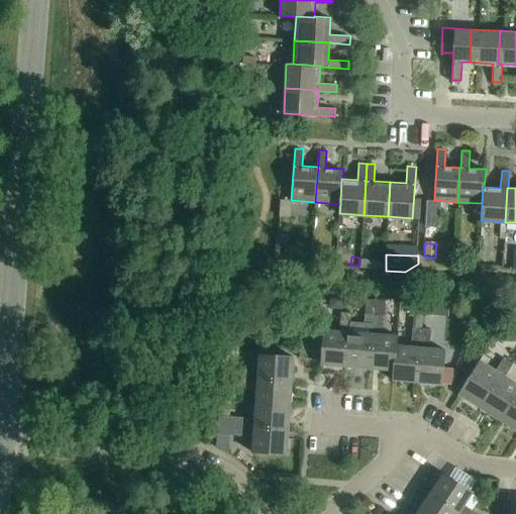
[(329,295),(328,307),(340,308),(340,296),(329,295)]
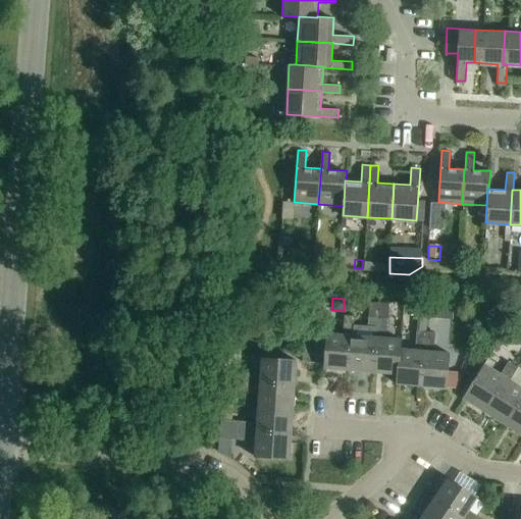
[(369,301),(367,316),(377,317),(377,316),(378,304),(378,302),(369,301)]
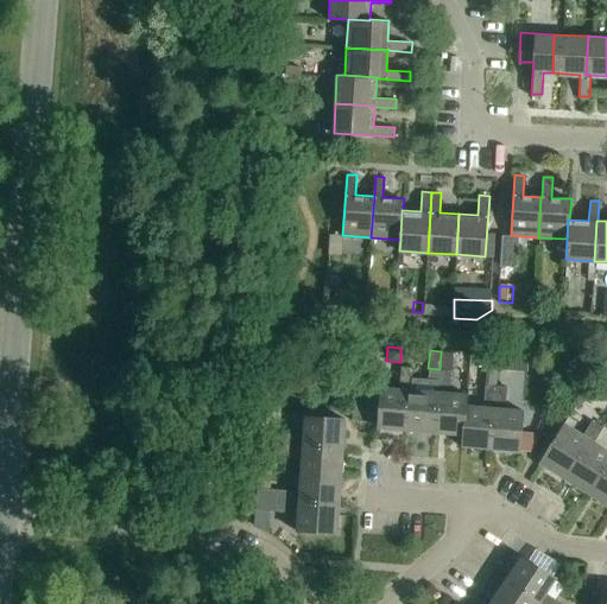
[(441,354),(440,368),(450,369),(451,354),(441,354)]
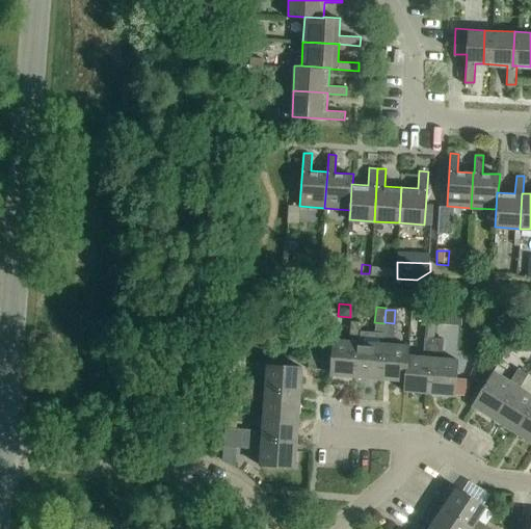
[(435,320),(457,323),(461,316),(455,312),(436,310),(435,320)]
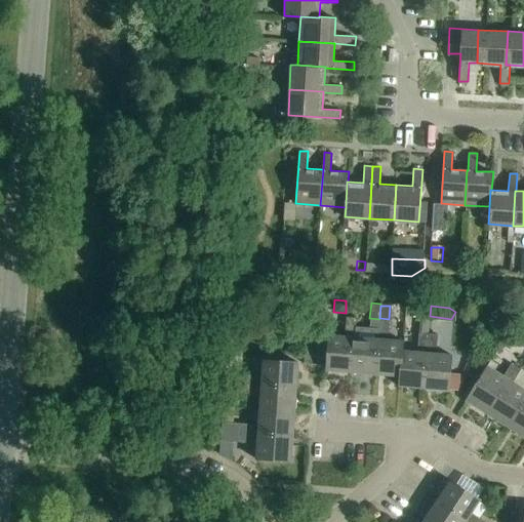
[(353,336),(354,336),(356,317),(346,316),(344,335),(328,334),(325,369),(350,371),(353,336)]
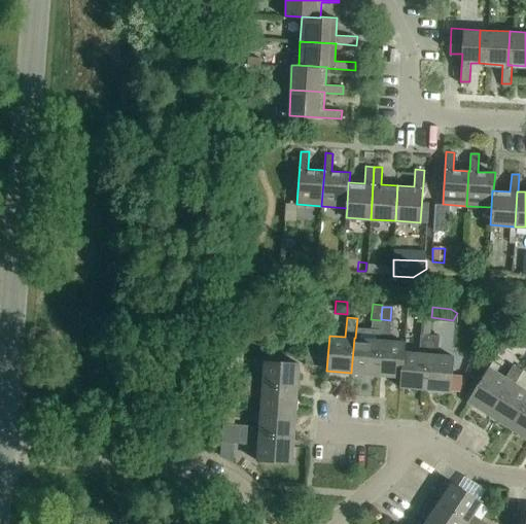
[(354,338),(351,373),(376,375),(381,320),(371,319),(370,339),(355,338),(354,338)]
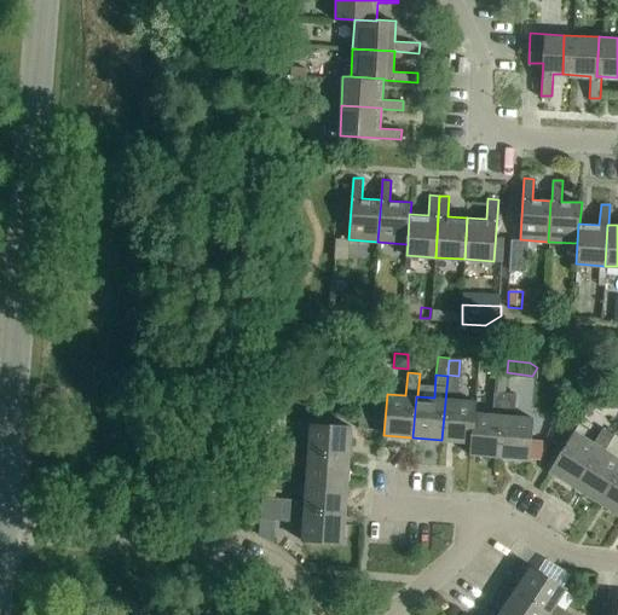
[(448,376),(442,440),(471,442),(473,412),(474,412),(475,401),(457,399),(458,376),(448,376)]
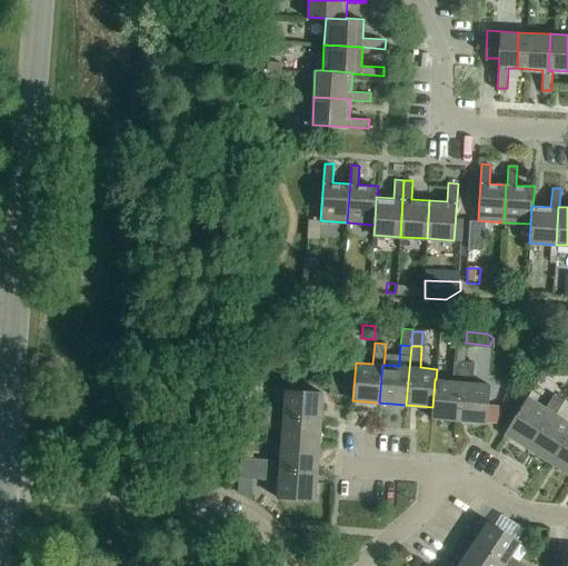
[(567,360),(564,358),(556,370),(567,377),(567,360)]
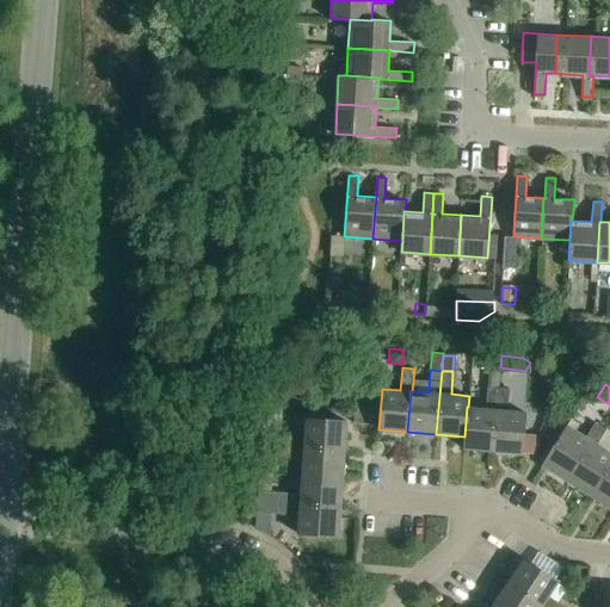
[(492,450),(498,386),(487,385),(485,408),(468,407),(467,407),(464,437),(463,447),(492,450)]
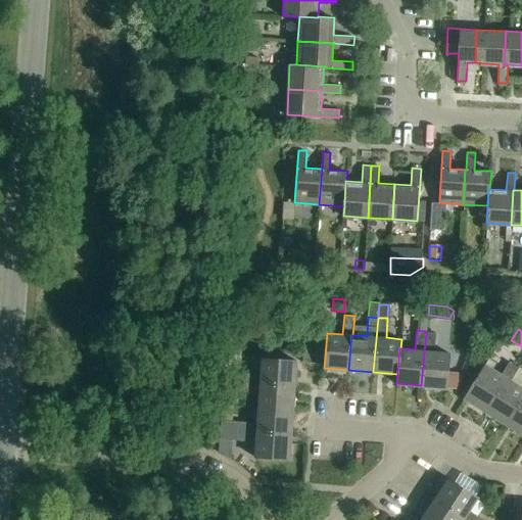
[(426,331),(421,385),(446,387),(449,352),(434,351),(435,332),(426,331)]
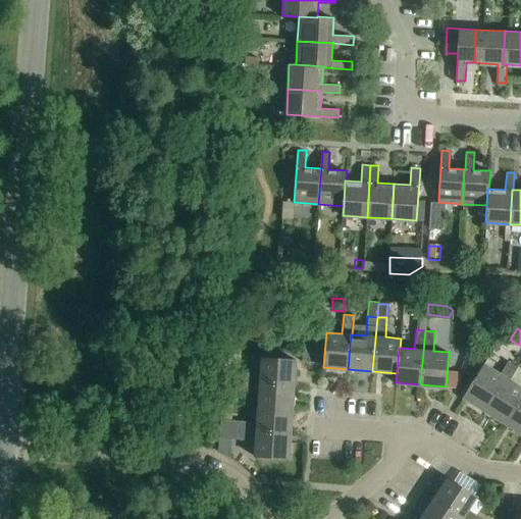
[(240,380),(294,384),(296,359),(261,357),(260,372),(241,370),(240,380)]
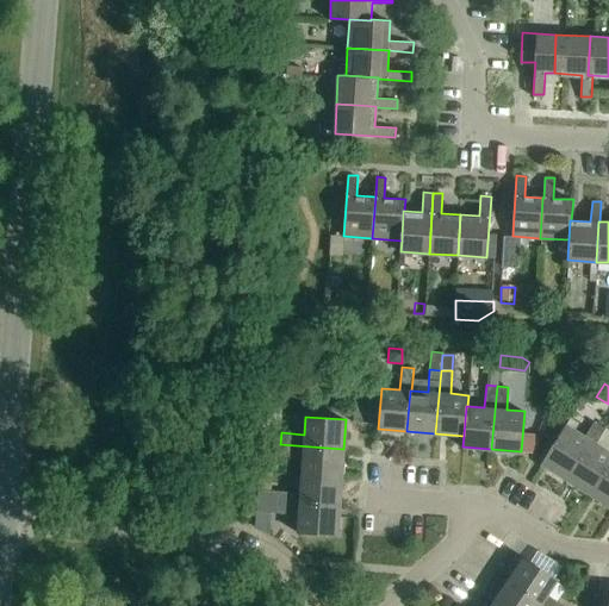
[(590,439),(595,443),(604,428),(594,420),(584,436),(565,424),(540,464),(565,479),(590,439)]
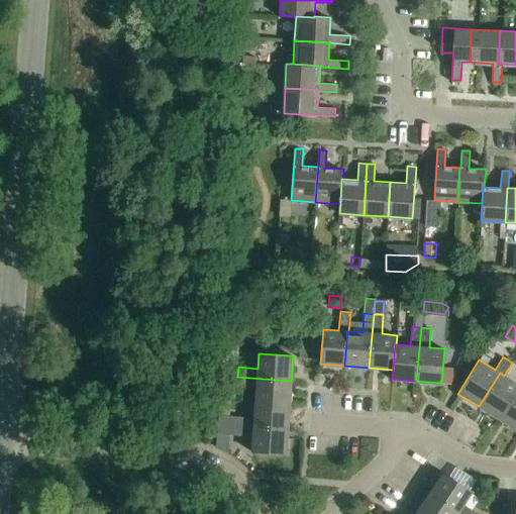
[(515,392),(515,381),(515,382),(504,376),(500,373),(479,406),(499,419),(515,392)]
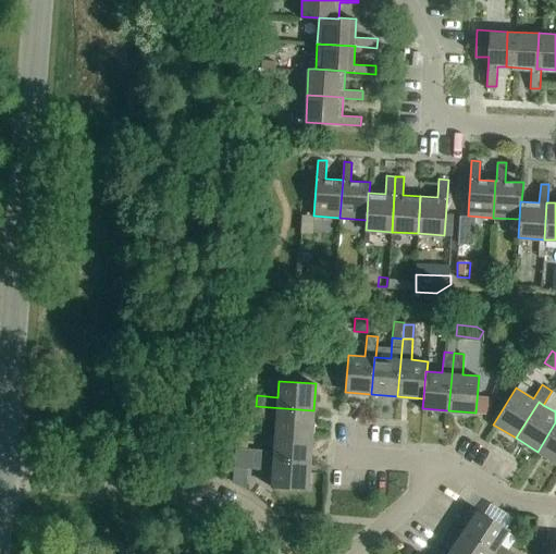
[(313,410),(256,406),(255,416),(275,417),(274,433),(311,436),(313,410)]
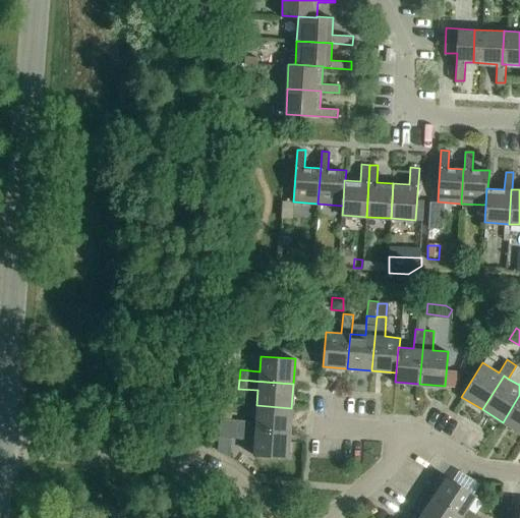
[(519,395),(503,422),(519,433),(519,395)]
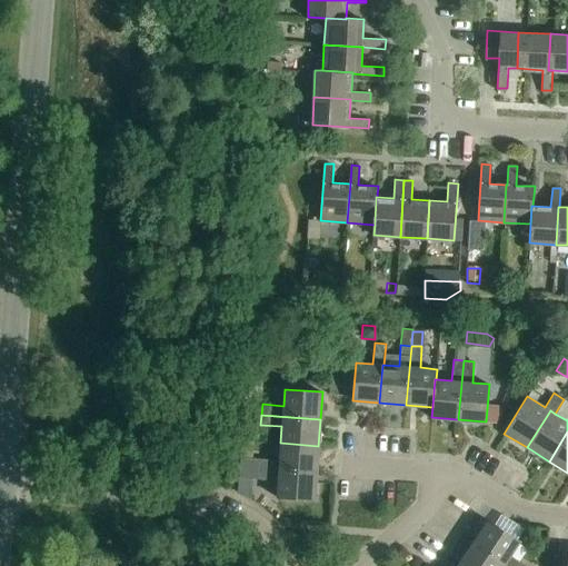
[(240,456),(239,467),(317,473),(318,446),(280,443),(279,459),(240,456)]
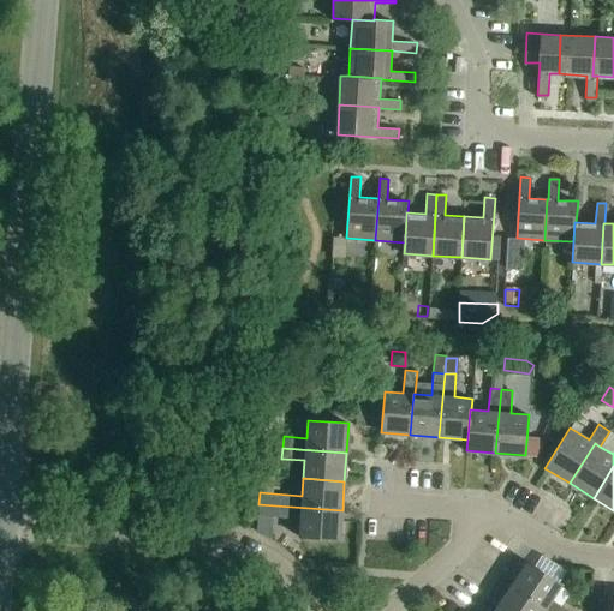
[(340,539),(343,510),(258,504),(257,515),(300,517),(299,535),(340,539)]
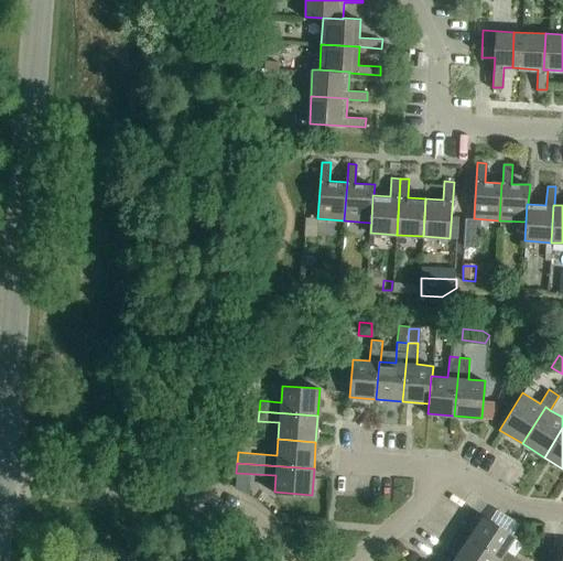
[(499,559),(501,560),(522,560),(506,550),(515,536),(483,516),(468,538),(499,559)]
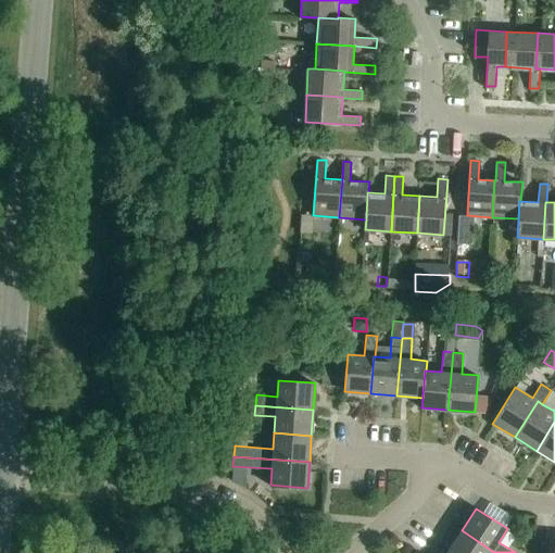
[(462,530),(448,552),(490,552),(492,551),(462,530)]
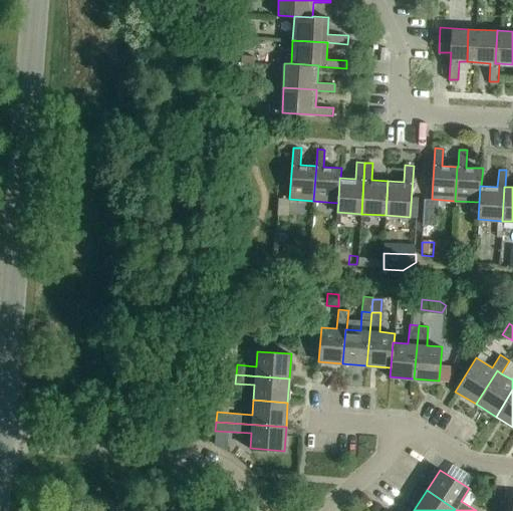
[(122,510),(123,502),(110,501),(109,510),(122,510)]
